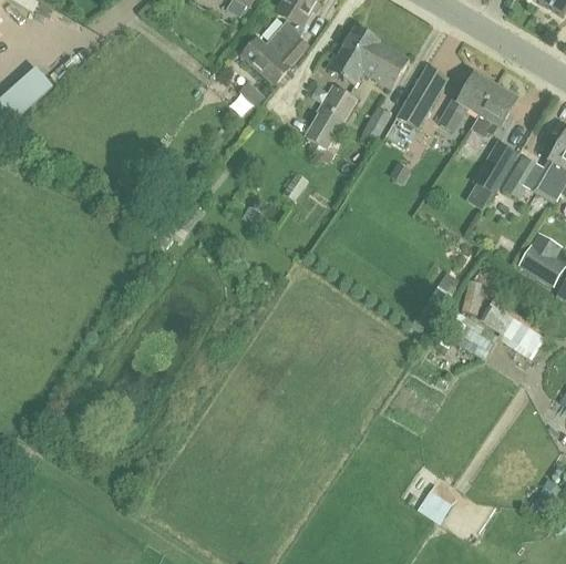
[(290,21),(268,45),(259,38),(244,55),(277,84),(291,68),(291,67),(310,45),(299,37),(320,0),(284,0),(277,12),(290,21)]
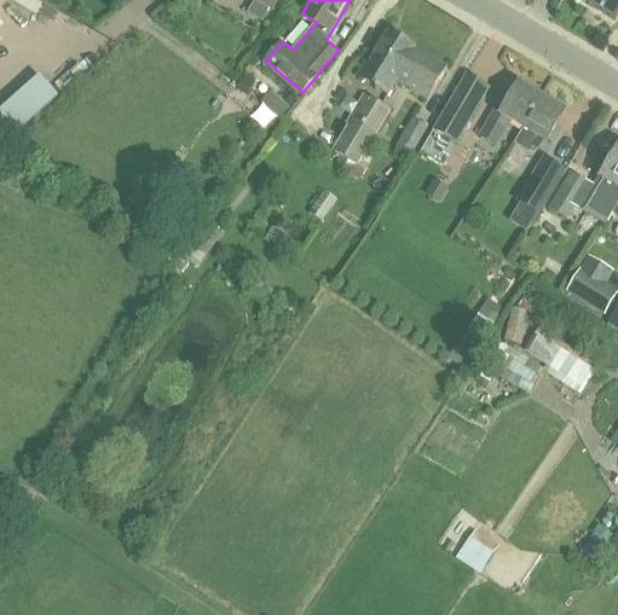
[(591,0),(591,1),(617,17),(617,0),(591,0)]
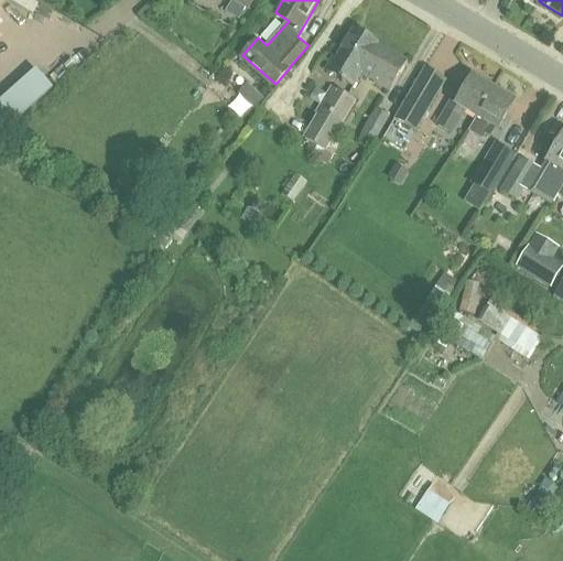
[(355,82),(360,72),(364,64),(378,41),(379,41),(355,27),(338,54),(333,51),(324,66),(355,82)]
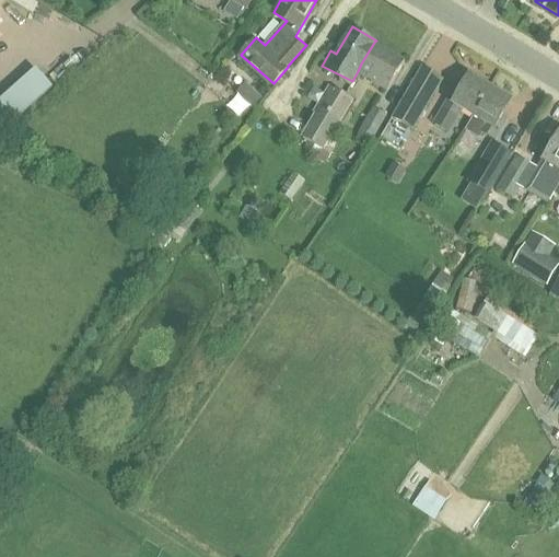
[(361,64),(358,71),(387,89),(405,58),(375,41),(361,64)]
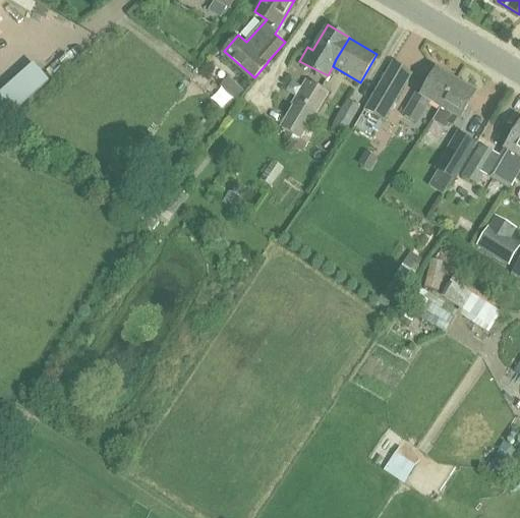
[(386,75),(365,108),(383,119),(403,85),(411,72),(393,61),(386,75)]
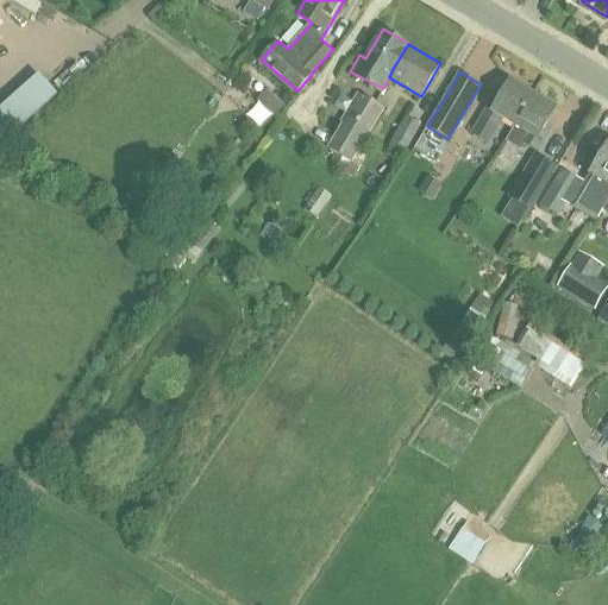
[(516,124),(534,93),(512,80),(502,96),(497,93),(483,117),(499,125),(503,115),(516,124)]
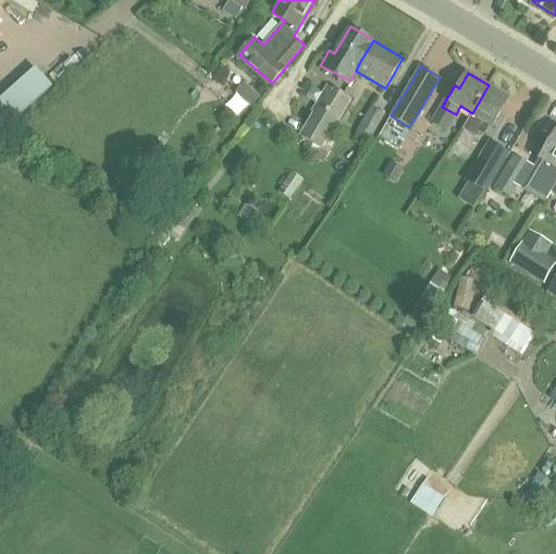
[(351,97),(328,83),(312,109),(313,110),(300,133),(322,146),(351,97)]
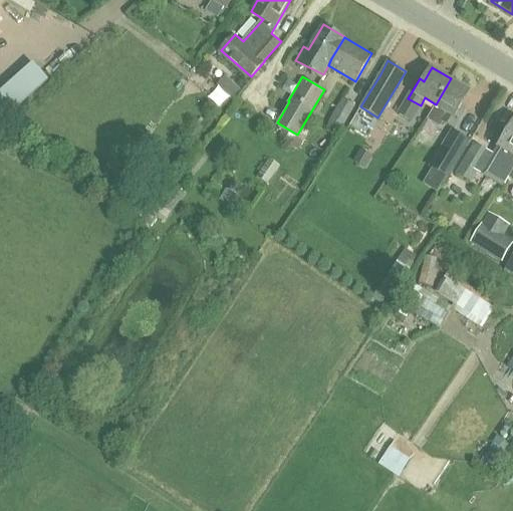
[(469,89),(451,78),(436,104),(428,117),(441,125),(444,119),(454,125),(466,106),(461,103),(469,89)]
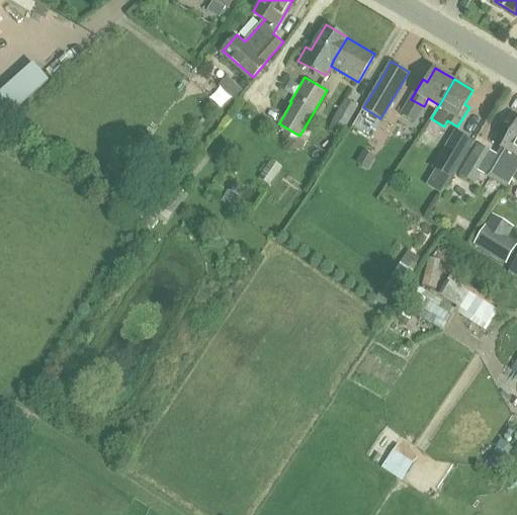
[(345,129),(360,103),(345,95),(331,120),(345,129)]
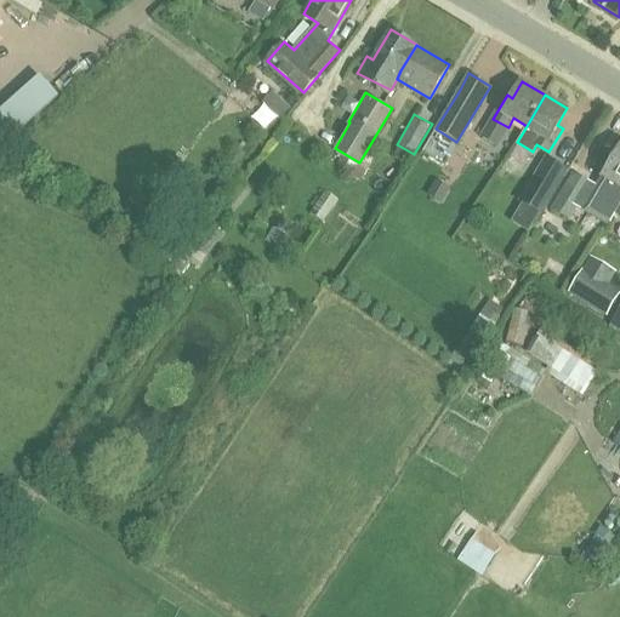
[(619,147),(598,183),(575,170),(553,206),(570,216),(578,205),(608,223),(616,211),(619,205),(619,147)]
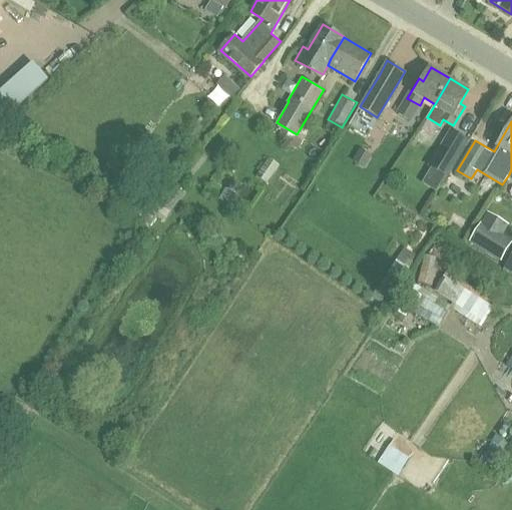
[(453,163),(466,142),(469,138),(453,128),(431,166),(446,174),(453,163)]
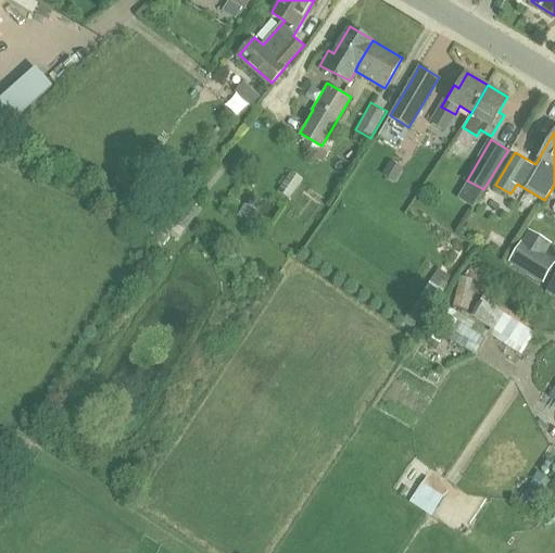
[(189,186),(169,214),(186,226),(206,199),(203,196),(227,167),(216,159),(191,188),(189,186)]
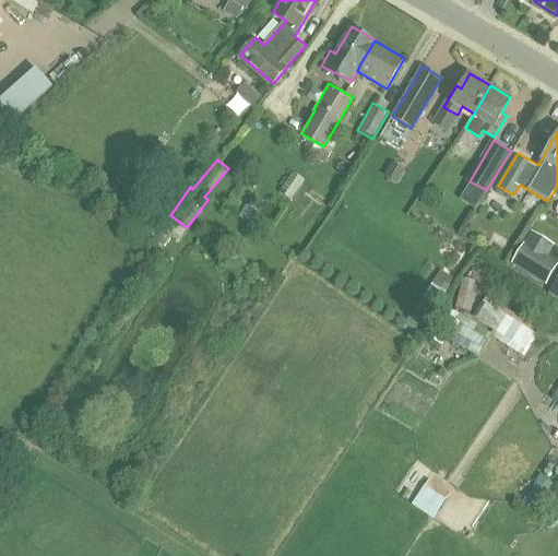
[(406,168),(392,161),(384,175),(399,182),(406,168)]
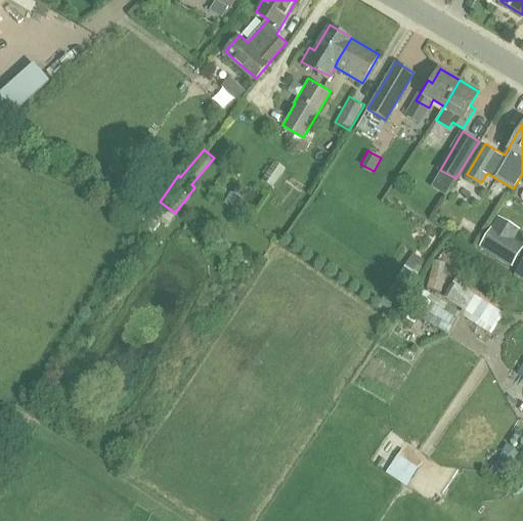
[(273,186),(287,167),(275,160),(262,178),(273,186)]
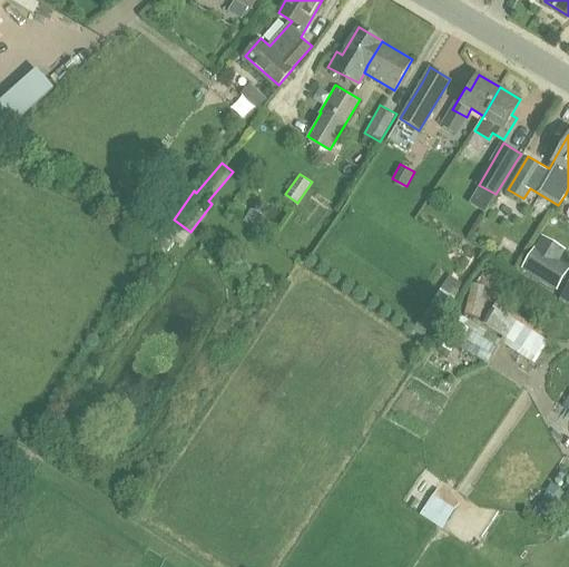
[(568,264),(536,244),(522,266),(559,290),(568,274),(568,264)]
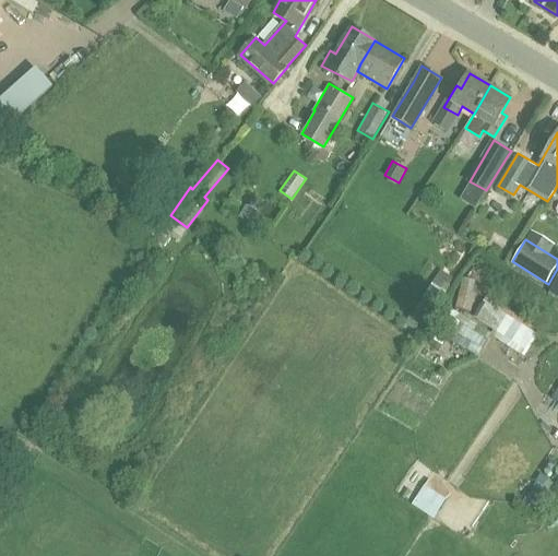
[(557,274),(547,293),(555,297),(550,305),(557,308),(557,274)]
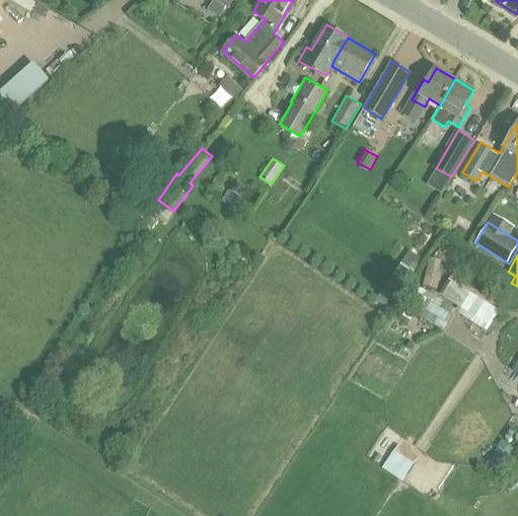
[(502,307),(469,286),(451,274),(440,292),(458,303),(492,324),(502,307)]
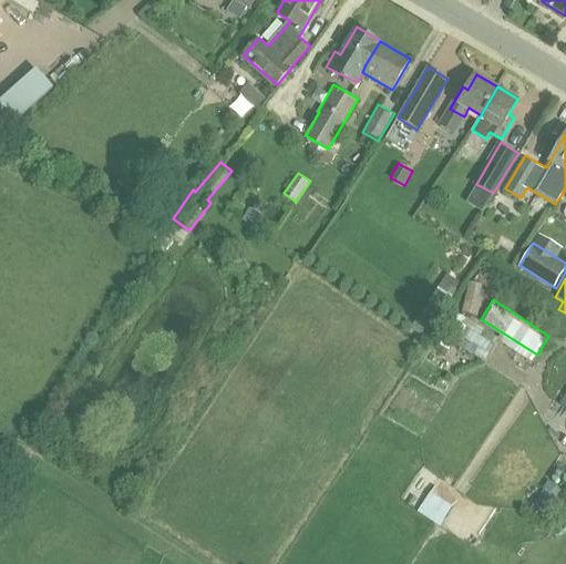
[(444,332),(485,359),(500,337),(459,310),(444,332)]
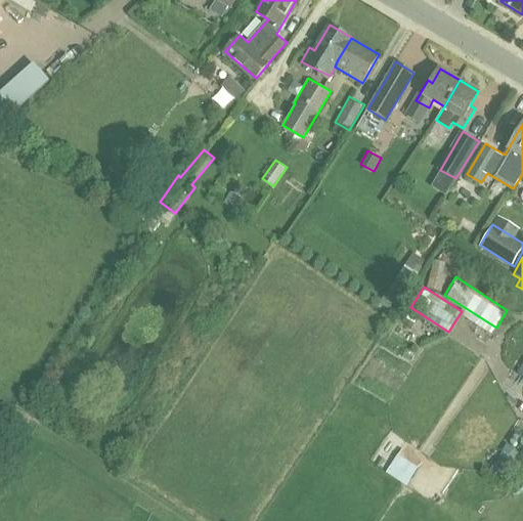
[(522,417),(517,414),(489,458),(500,466),(522,431),(522,417)]
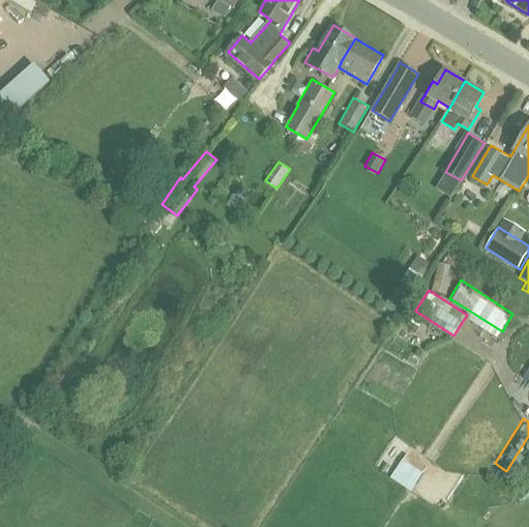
[(386,470),(407,484),(422,460),(402,446),(386,470)]
